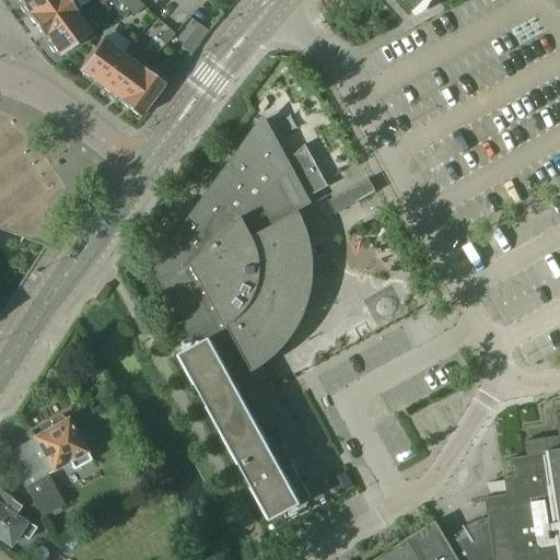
[(28,15),(49,0),(16,0),(27,14),(28,15)]
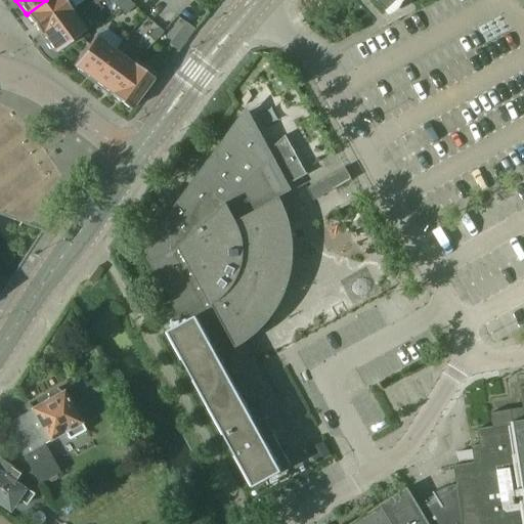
[(41,34),(71,11),(72,12),(76,9),(69,0),(46,0),(27,14),(26,13),(25,14),(40,35),(41,34)]
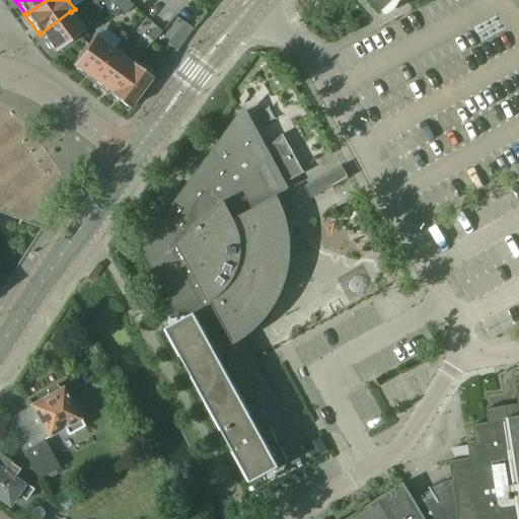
[(127,0),(126,0),(116,0),(113,4),(119,9),(127,0)]
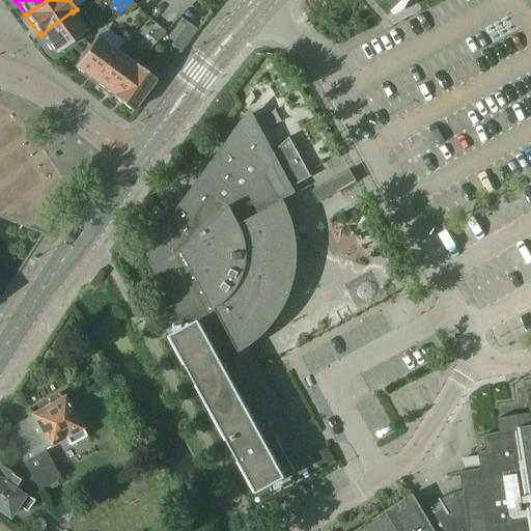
[(128,16),(136,6),(130,0),(121,9),(128,16)]
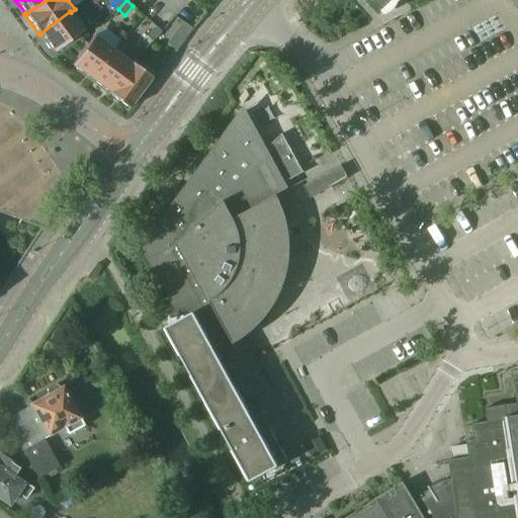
[(372,0),(383,10),(394,0),(372,0)]
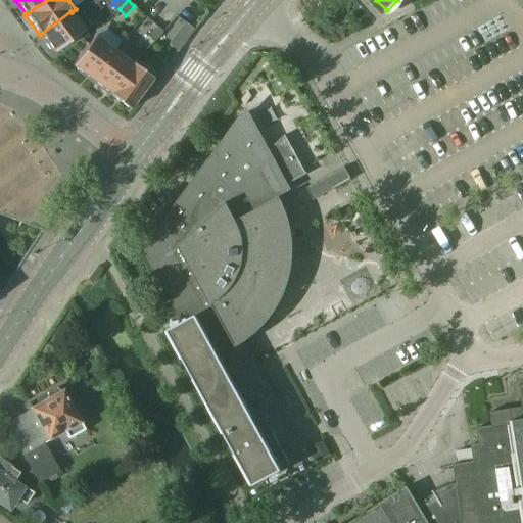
[(55,53),(85,31),(72,12),(70,11),(41,34),(55,53)]
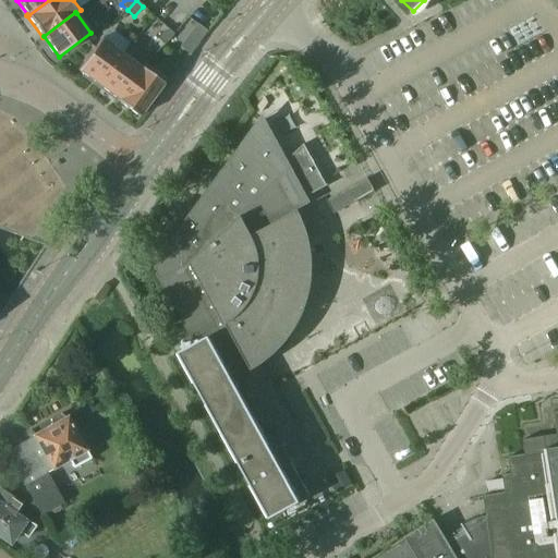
[(196,24),(187,36),(197,43),(206,32),(204,29),(196,24)]
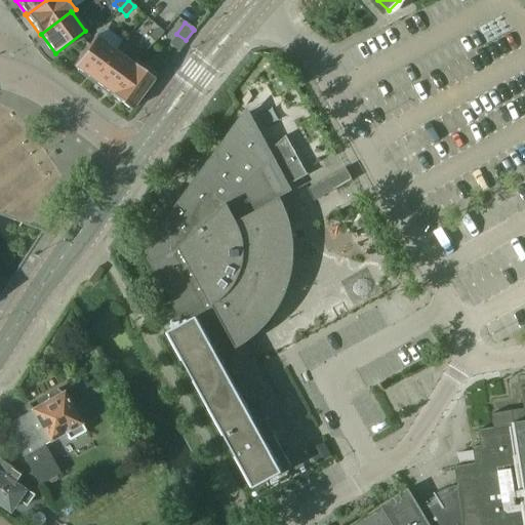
[(164,33),(157,27),(149,36),(155,42),(164,33)]
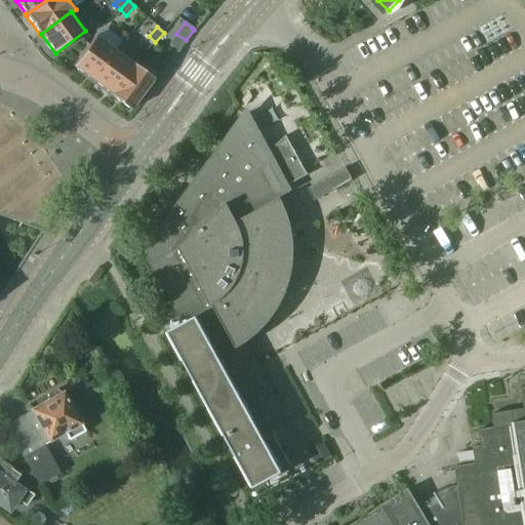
[(115,50),(95,37),(73,67),(92,81),(115,50)]
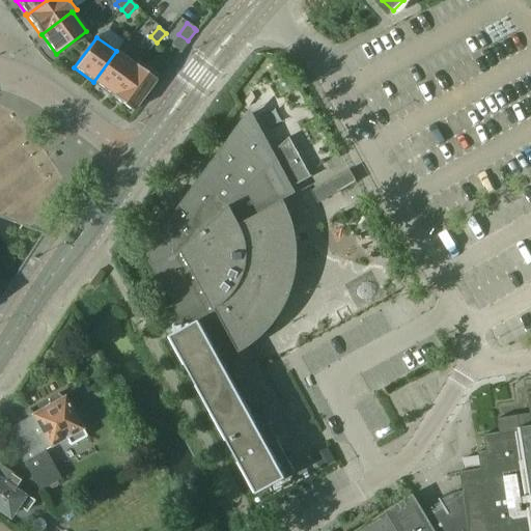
[(113,96),(136,65),(135,65),(116,51),(93,82),(112,95),(113,96)]
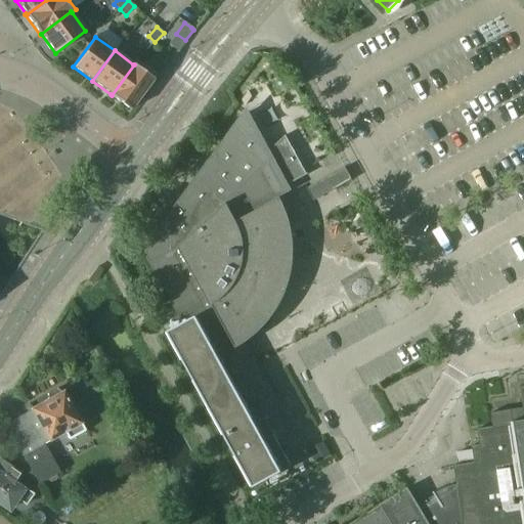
[(130,111),(157,75),(136,59),(133,64),(134,64),(112,95),(111,94),(110,95),(130,111)]
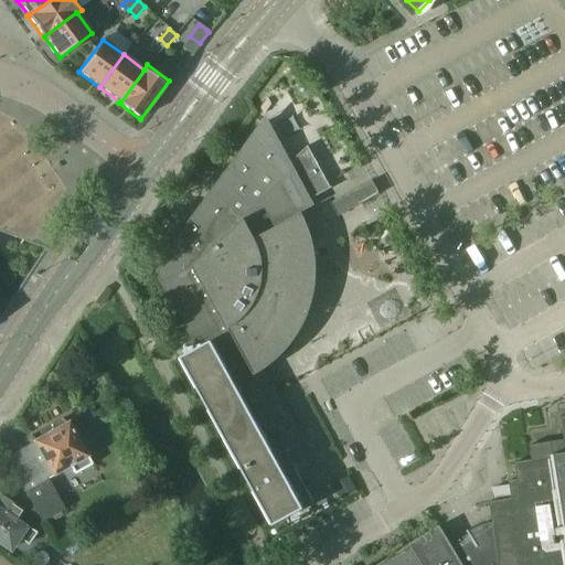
[(307,320),(308,317),(309,312),(311,309),(312,305),(313,301),(315,297),(315,294),(316,289),(316,285),(317,280),(317,277),(317,273),(317,268),(317,265),(317,260),(316,256),(316,253),(315,248),(313,244),(312,241),(311,236),(310,233),(309,228),(307,225),(306,221),(304,217),(301,214),(300,214),(297,208),(331,189),(308,147),(287,167),(263,124),(253,137),(255,138),(245,151),(244,150),(231,168),(233,169),(223,181),(222,180),(209,198),(211,199),(201,212),(199,210),(187,227),(188,228),(179,242),(177,241),(164,258),(166,259),(157,272),(199,349),(181,358),(210,409),(209,411),(253,492),(254,491),(273,526),(313,504),(285,451),(296,446),(295,445),(267,395),(276,390),(278,388),(267,369),(268,368),(272,365),(275,362),(278,360),(280,356),(284,354),(286,351),(289,348),(291,344),(294,341),(296,338),(298,334),(300,331),(302,328),(305,324),(307,320)]
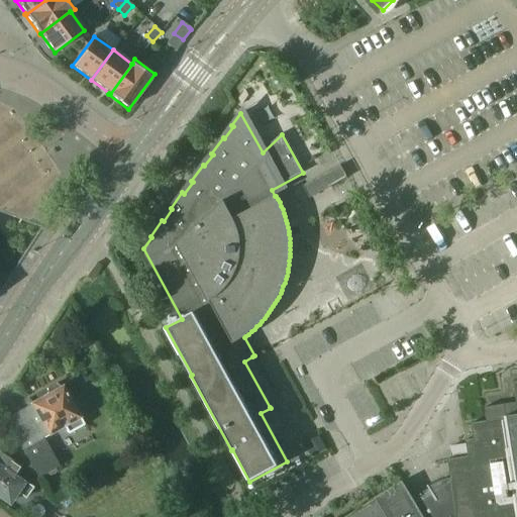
[(347,178),(340,166),(303,186),(310,198),(347,178)]
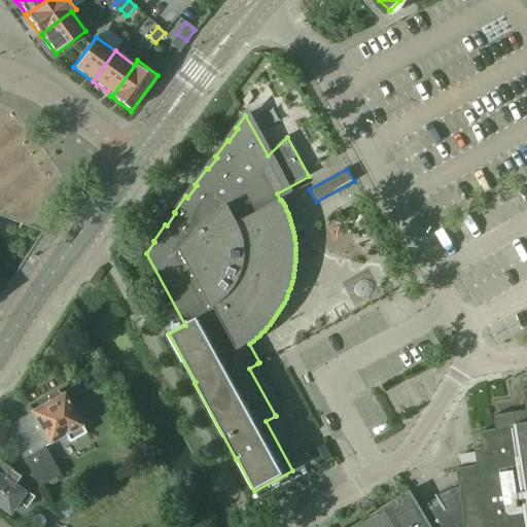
[(89,398),(92,386),(79,383),(75,395),(89,398)]
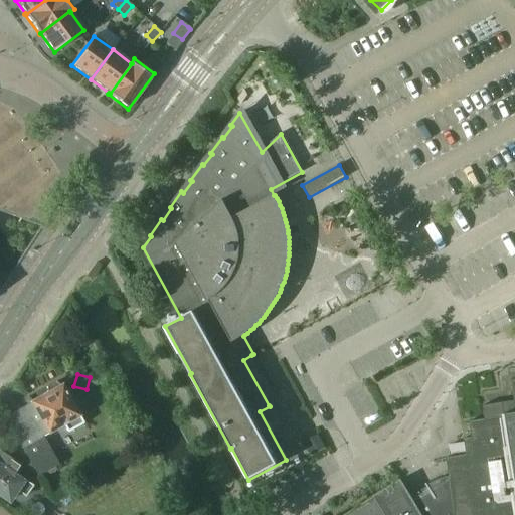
[(430,490),(412,500),(420,514),(514,514),(514,380),(512,381),(514,401),(483,406),(485,419),(470,422),(472,438),(464,440),(465,444),(467,455),(451,458),(446,458),(449,476),(440,479),(436,481),(432,483),(427,485),(426,484),(425,485),(430,490)]
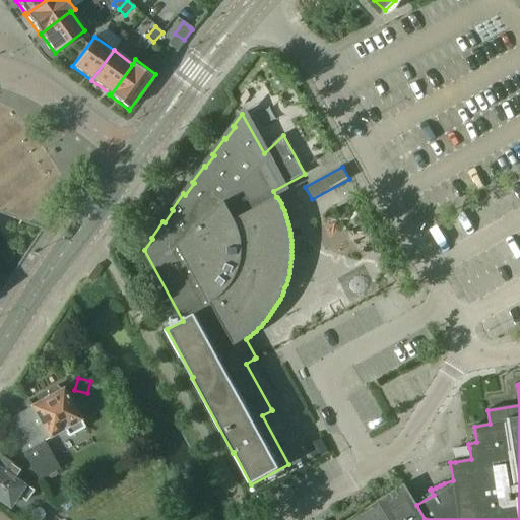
[(62,388),(30,406),(4,420),(38,481),(59,469),(43,441),(64,430),(68,437),(84,428),(62,388)]
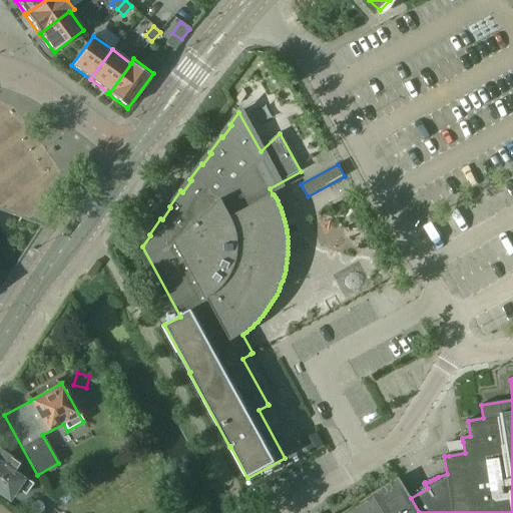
[(463,442),(447,444),(449,456),(465,453),(463,442)]
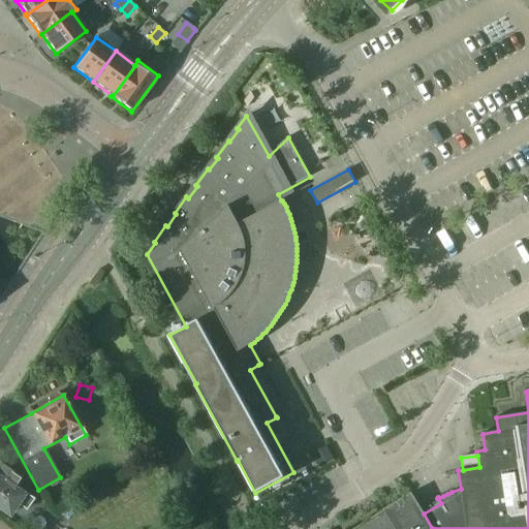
[(21,476),(0,463),(0,508),(10,516),(19,504),(28,510),(35,499),(17,487),(16,489),(13,488),(21,476)]
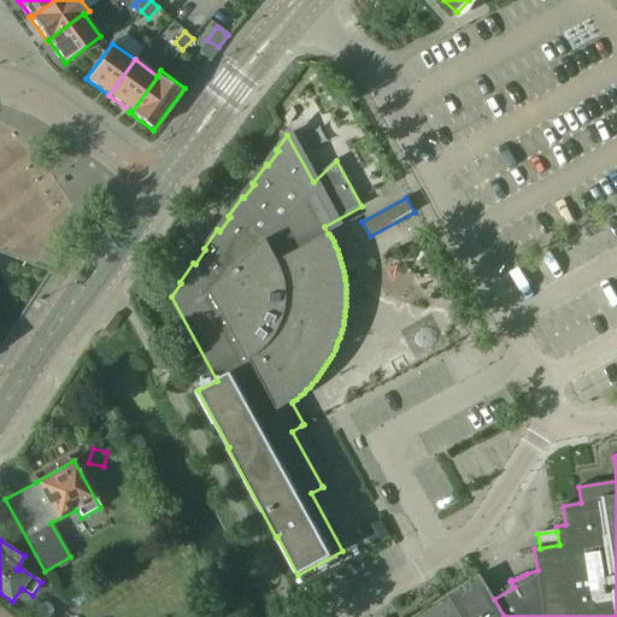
[(504,616),(494,599),(481,577),(413,616),(504,616)]
